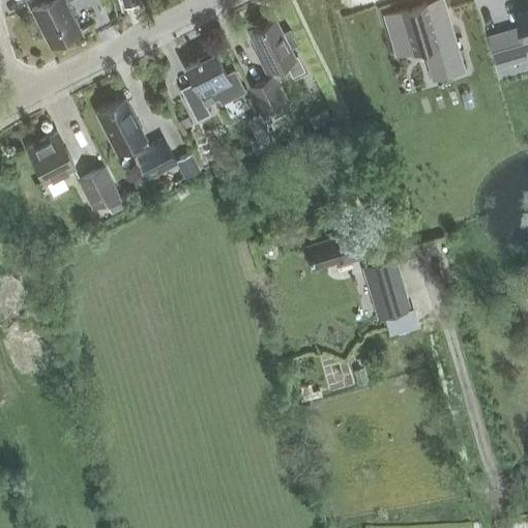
[(86,20),(77,25),(66,4),(72,0),(47,0),(49,3),(33,11),(52,48),(90,28),(86,20)]
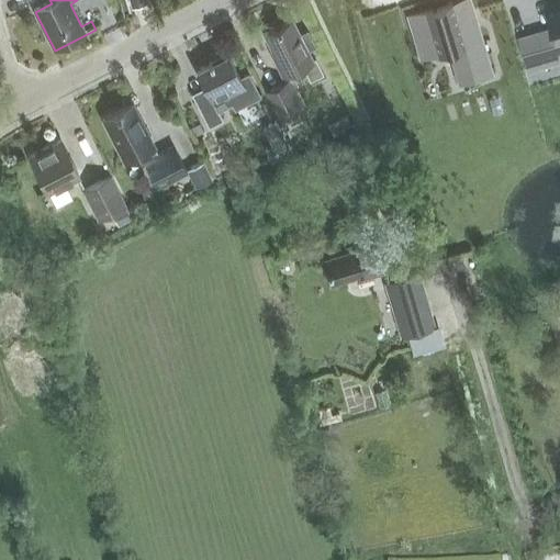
[(147,7),(145,0),(130,0),(133,10),(147,7)]
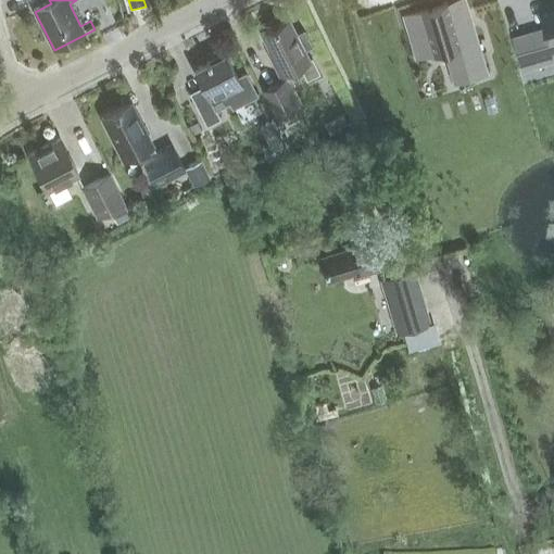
[(448,3),(404,16),(411,39),(428,34),(435,55),(445,52),(455,86),(488,76),(475,30),(457,35),(448,3)]
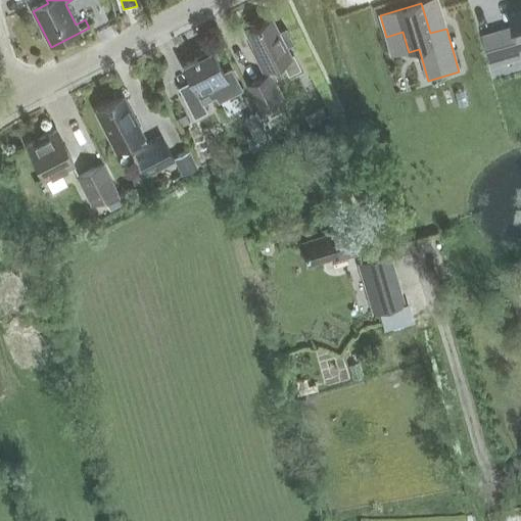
[(287,29),(279,33),(273,20),(247,34),(258,55),(256,56),(265,73),(283,63),(289,77),(301,72),(294,56),(291,58),(287,50),(295,45),(287,29)]
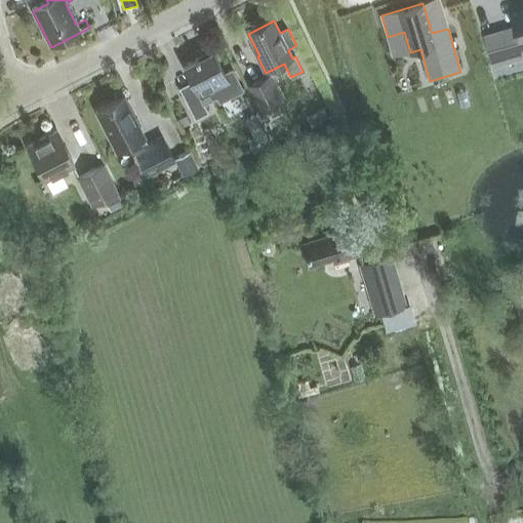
[(521,39),(503,45),(512,75),(522,72),(522,25),(517,27),(521,39)]
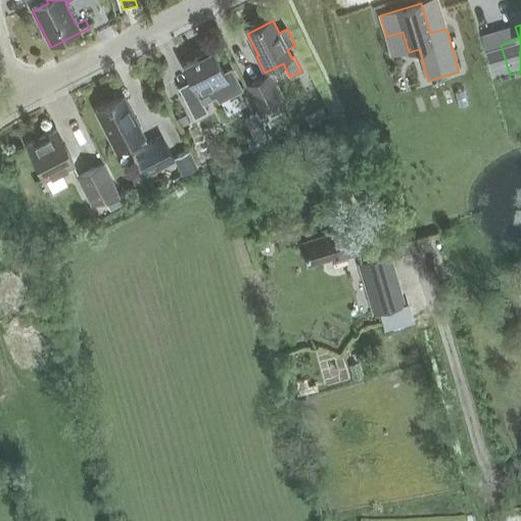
[(195,121),(208,113),(204,105),(217,98),(220,103),(243,91),(232,70),(225,75),(212,52),(184,66),(196,90),(183,97),(195,121)]
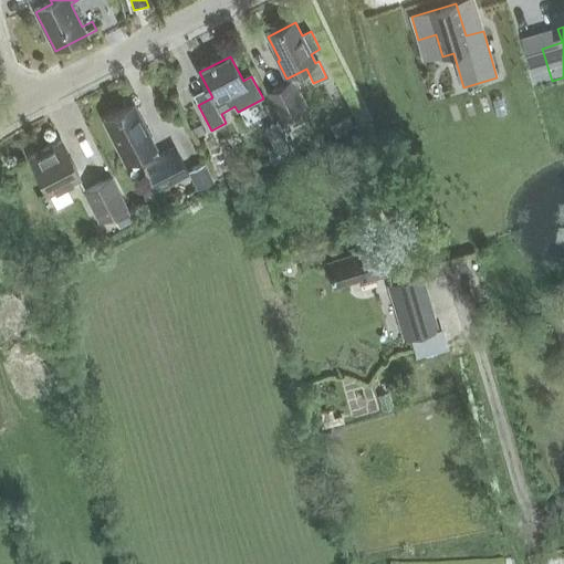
[(305,111),(291,82),(268,94),(282,123),(305,111)]
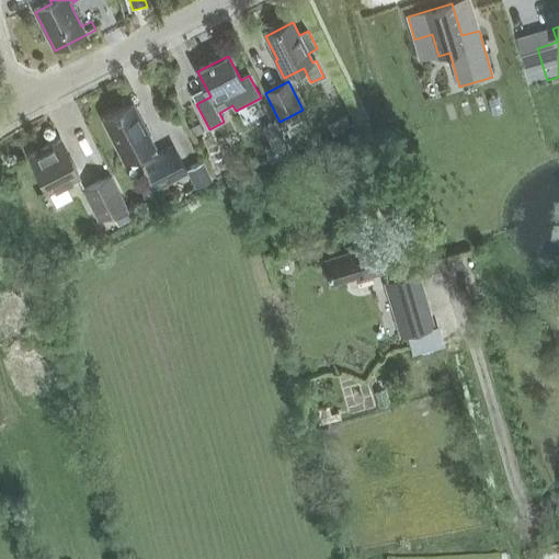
[(159,189),(187,173),(174,148),(159,156),(133,105),(104,121),(126,164),(143,157),(159,189)]
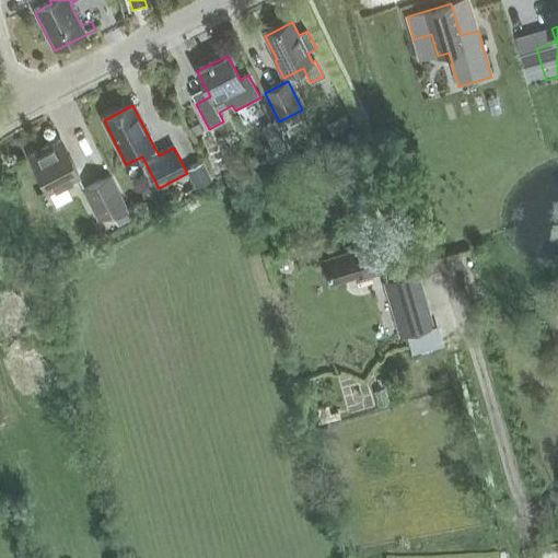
[(285,140),(264,150),(269,162),(290,151),(285,140)]
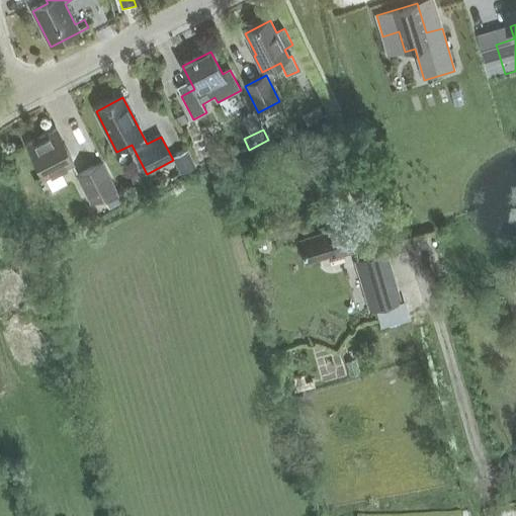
[(45,178),(74,163),(67,150),(57,132),(28,146),(37,164),(45,178)]
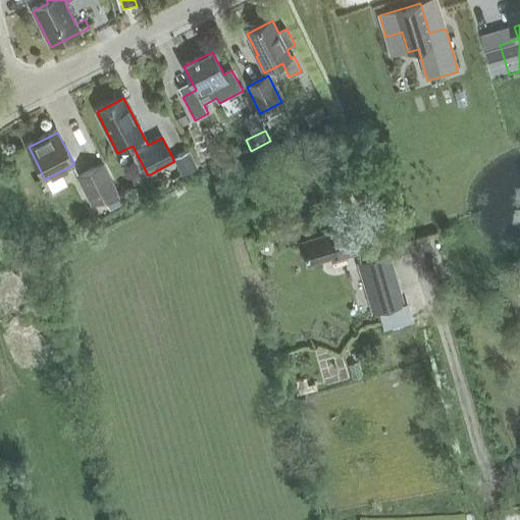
[(198,168),(190,152),(174,159),(184,176),(198,168)]
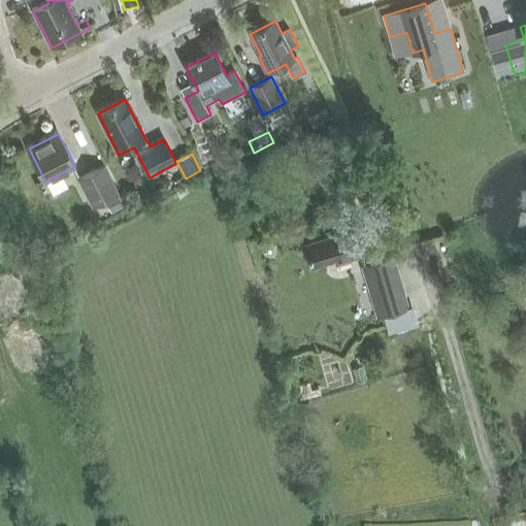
[(126,207),(104,166),(77,179),(93,208),(105,202),(111,215),(126,207)]
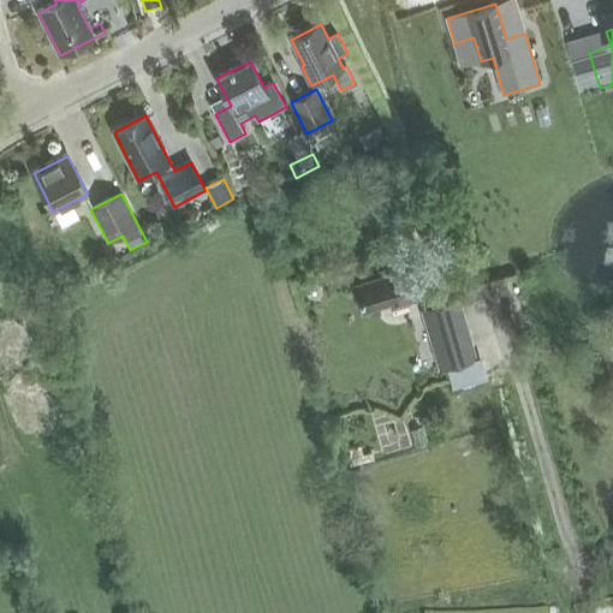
[(424,260),(381,273),(382,278),(355,286),(363,313),(391,304),(392,309),(435,296),(424,260)]
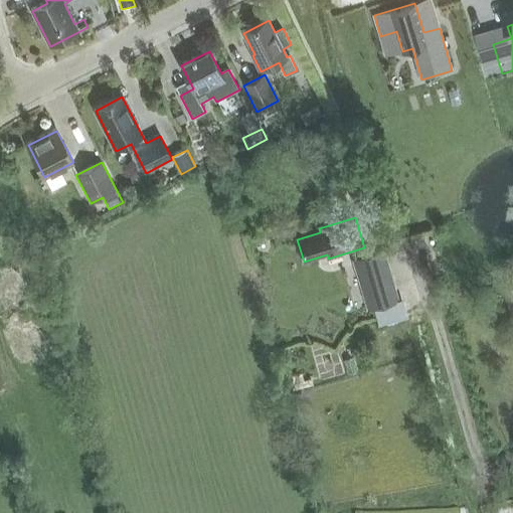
[(400,302),(385,251),(353,262),(368,312),(400,302)]
